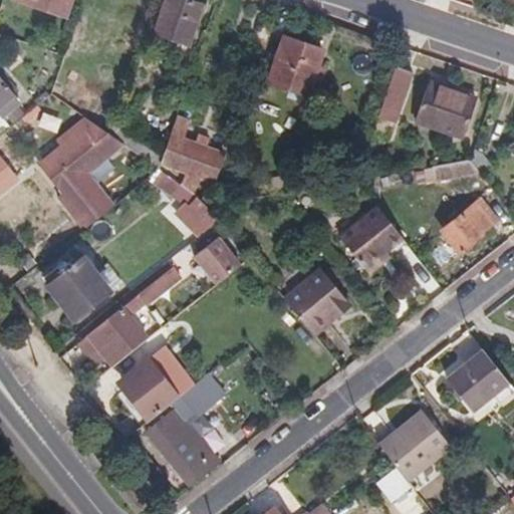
[(26,0),(67,13),(70,0),(26,0)]
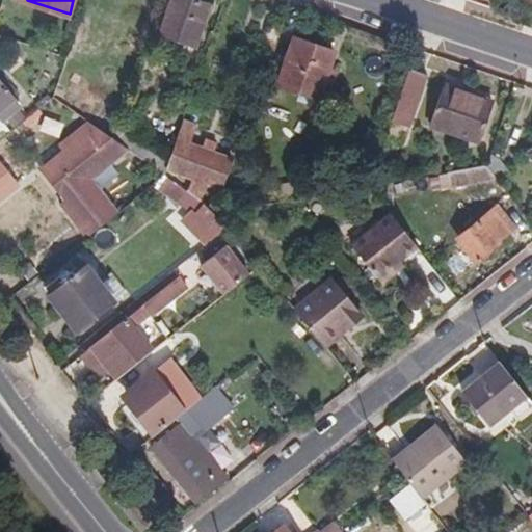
[(195,44),(210,5),(193,0),(174,0),(163,33),(195,44)]
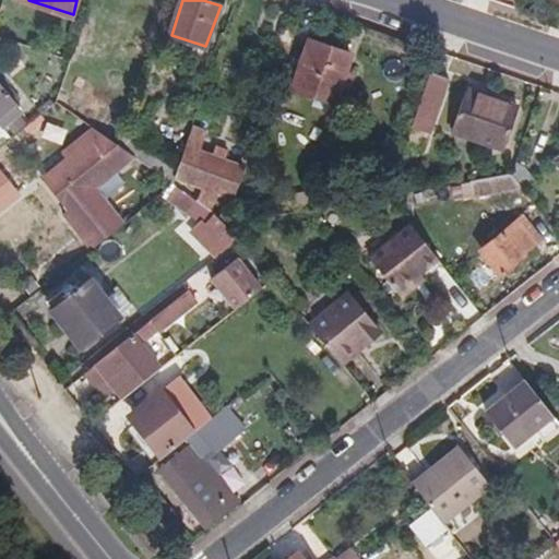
[(335,109),(354,55),(311,40),(296,87),(321,95),(319,105),(335,109)]
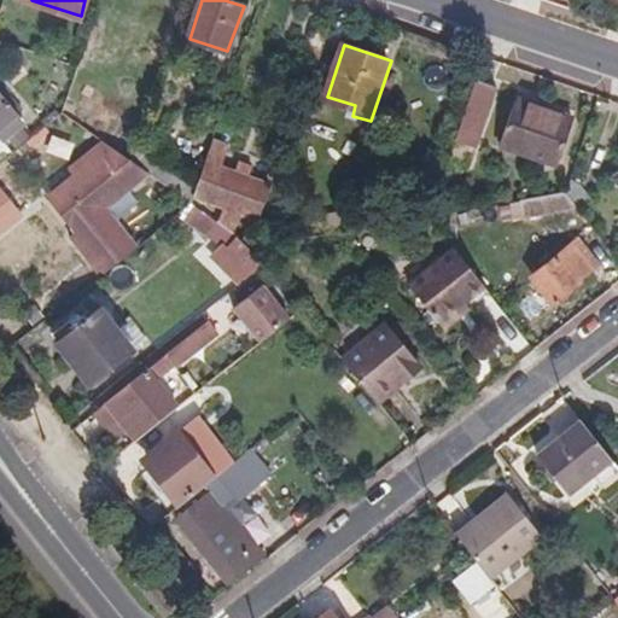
[(477,79),(456,139),(477,147),(499,87),(477,79)]
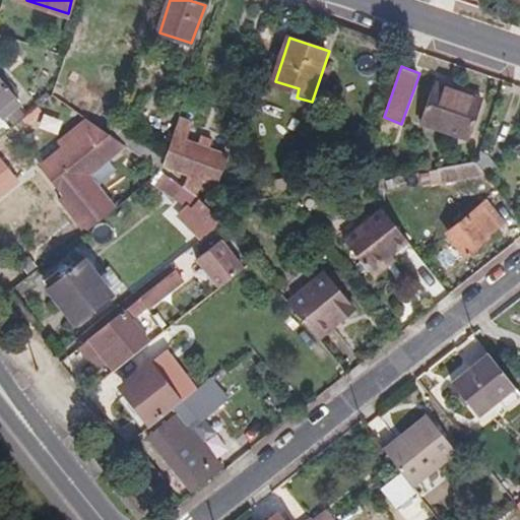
[(0,77),(0,112),(4,118),(20,104),(13,96),(15,96),(0,77)]
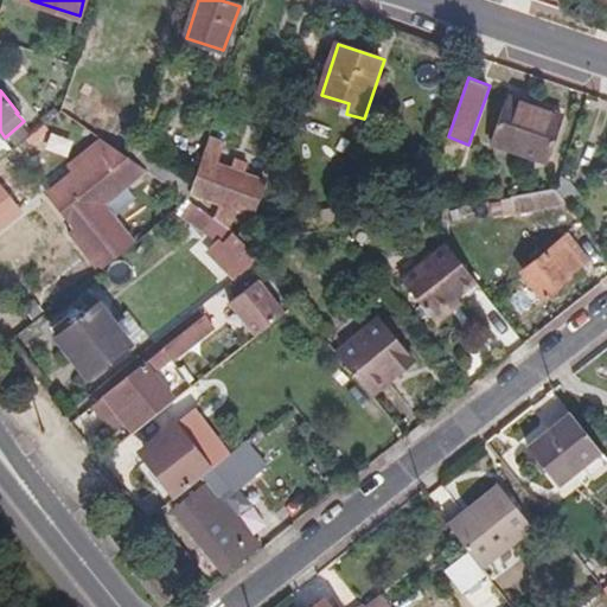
[(550,161),(566,117),(509,98),(493,142),(550,161)]
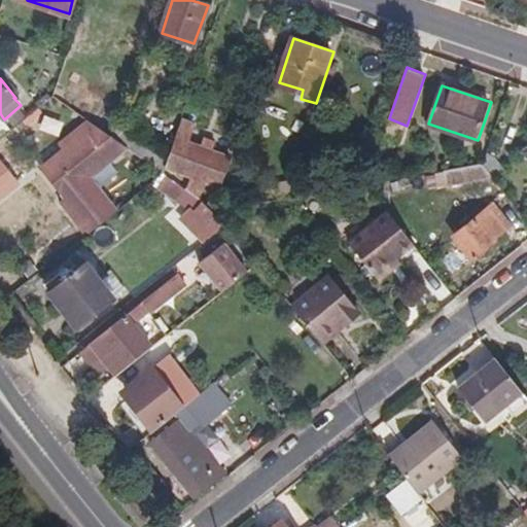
[(166,173),(187,189),(194,174),(221,183),(232,153),(190,140),(197,121),(183,118),(166,173)]
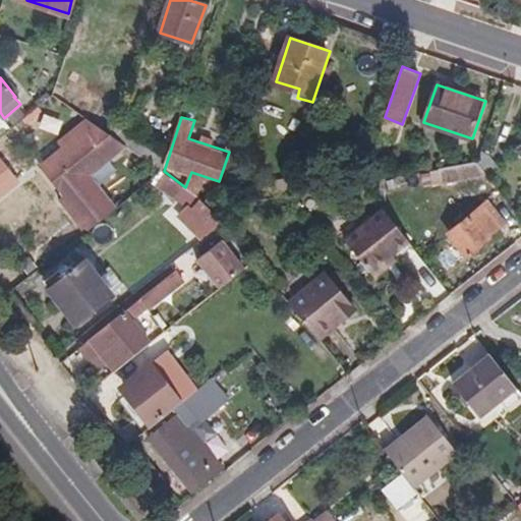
[(65,206),(87,232),(117,209),(91,175),(126,146),(110,133),(88,118),(60,141),(63,147),(42,166),(65,195),(70,201),(65,206)]
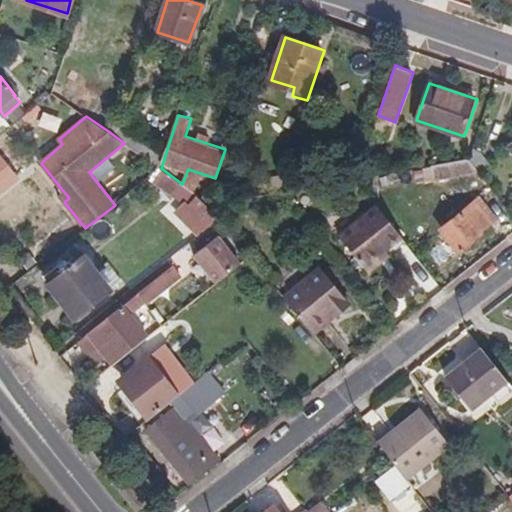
[(469,161),(478,173),(489,164),(480,152),(469,161)]
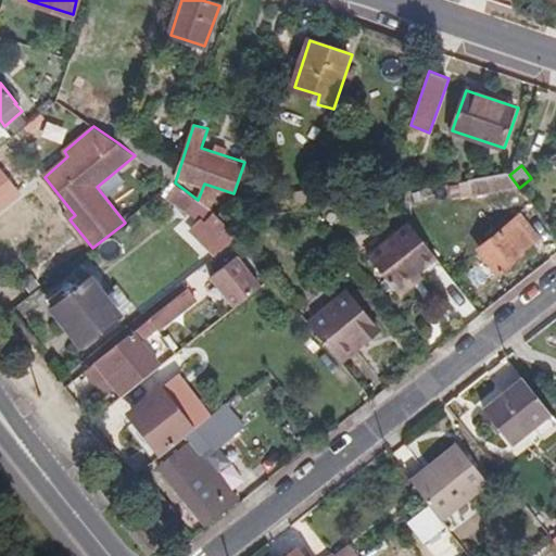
[(477,196),(519,188),(509,175),(467,181),(477,196)]
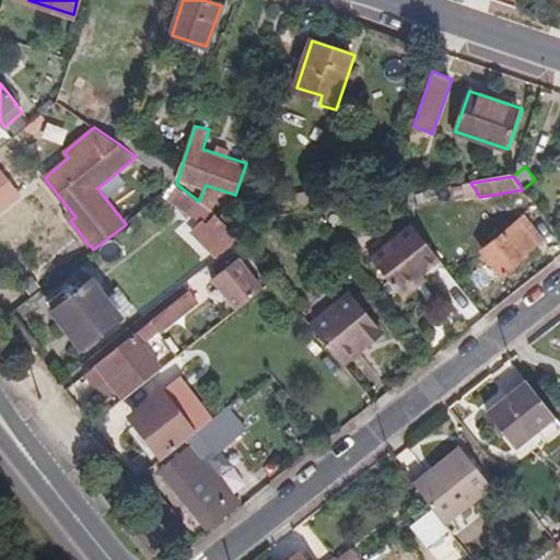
[(65,214),(70,221),(76,217),(70,210),(65,214)]
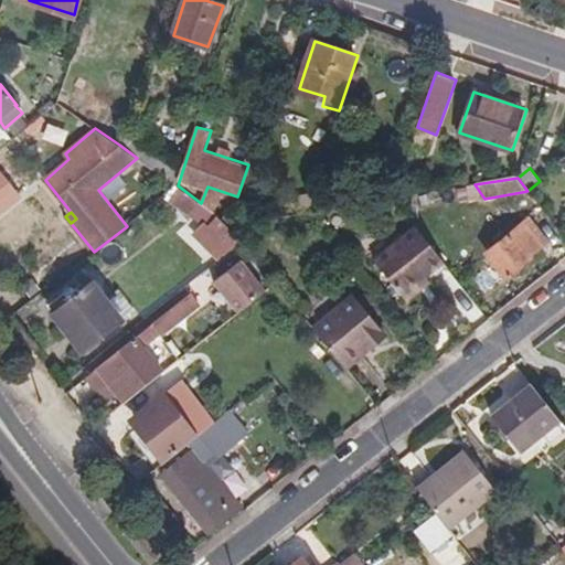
[(221,212),(194,234),(219,262),(245,241),(221,212)]
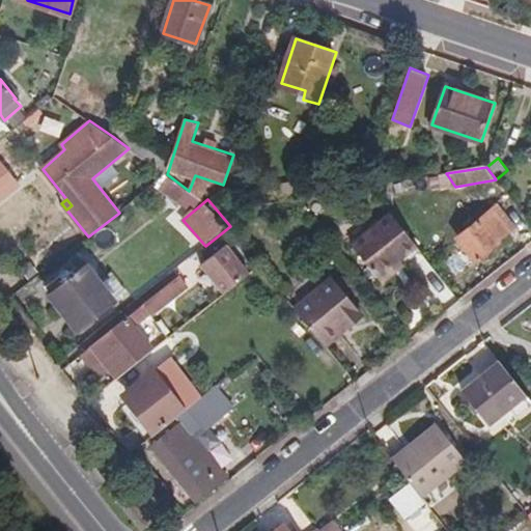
[(510,226),(495,205),(457,235),(475,258),(495,243),(494,240),(510,226)]
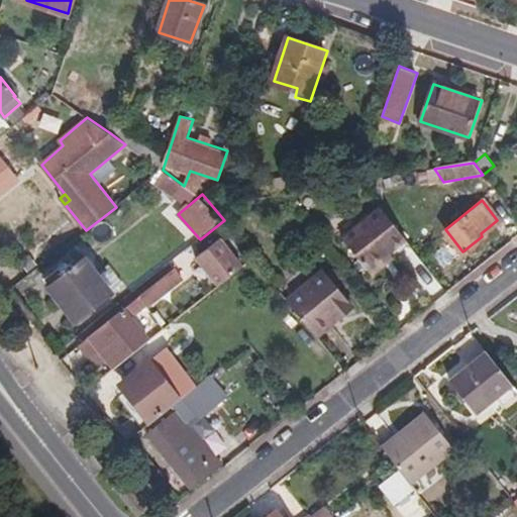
[(392,261),(409,245),(380,207),(340,238),(375,282),(392,268),(388,263),(392,261)]
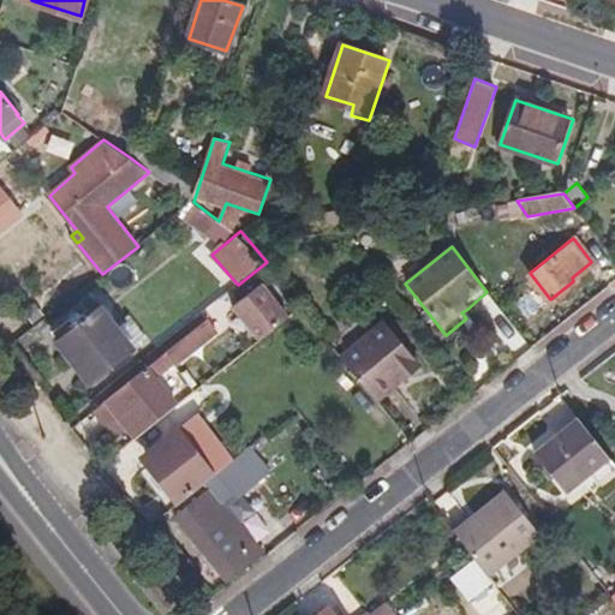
[(233,302),(261,336),(288,314),(260,279),(233,302)]
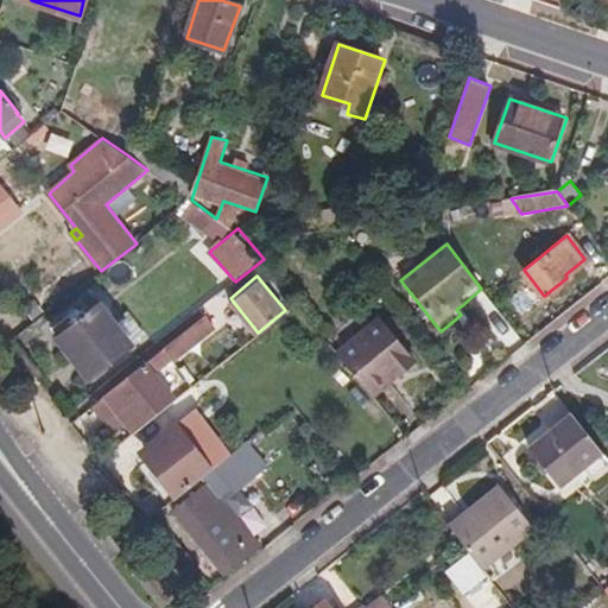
[(93,369),(133,337),(99,296),(59,329),(93,369)]
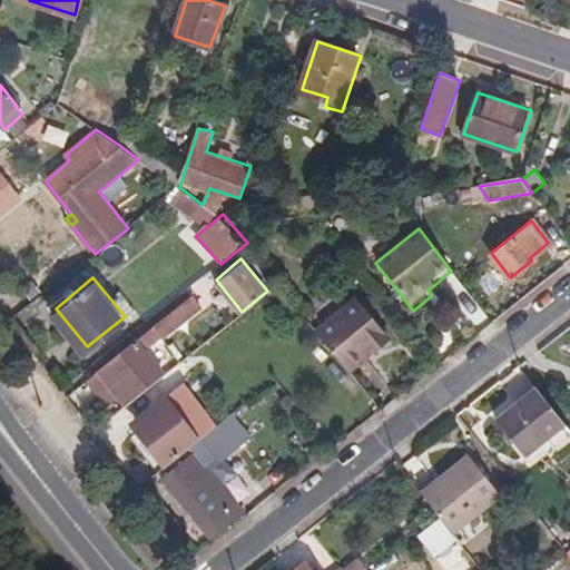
[(323,338),(350,372),(367,357),(364,353),(387,333),(359,297),(316,331),(323,338)]
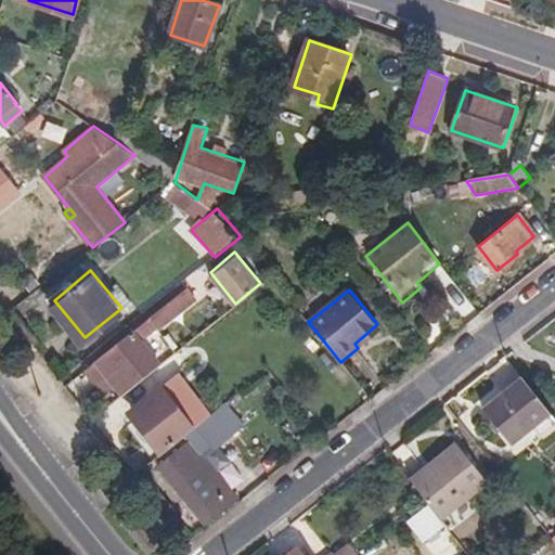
[(129,375),(136,384),(160,364),(147,347),(201,302),(193,293),(114,357),(118,362),(107,371),(118,384),(129,375)]
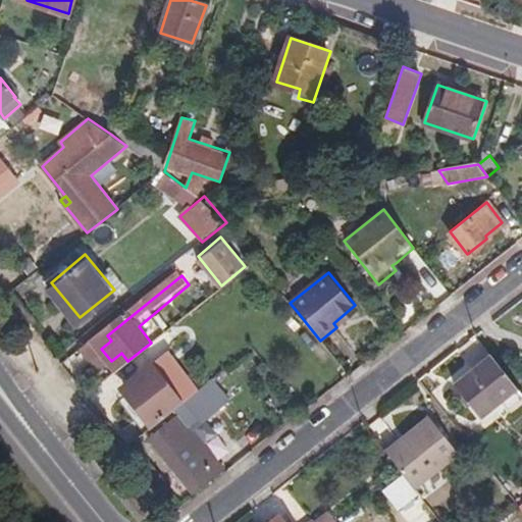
[(333,323),(336,327),(358,310),(355,305),(333,323)]
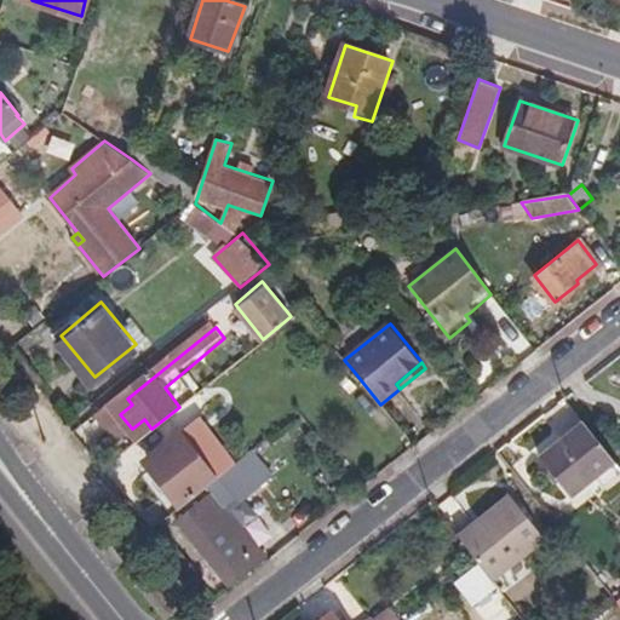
[(615,461),(585,423),(543,457),(573,495),(615,461)]
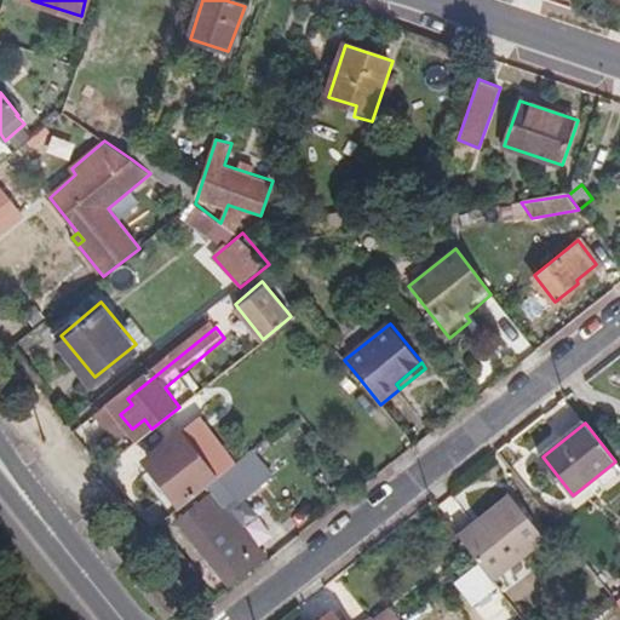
[(153,472),(179,506),(218,475),(179,426),(145,454),(158,470),(153,472)]
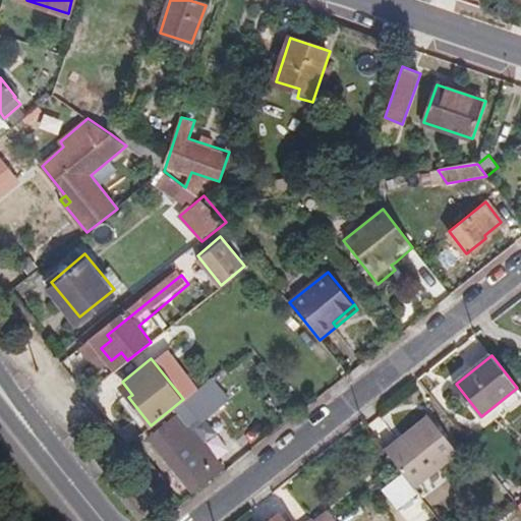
[(191,486),(221,462),(188,421),(181,426),(172,414),(150,433),(191,486)]
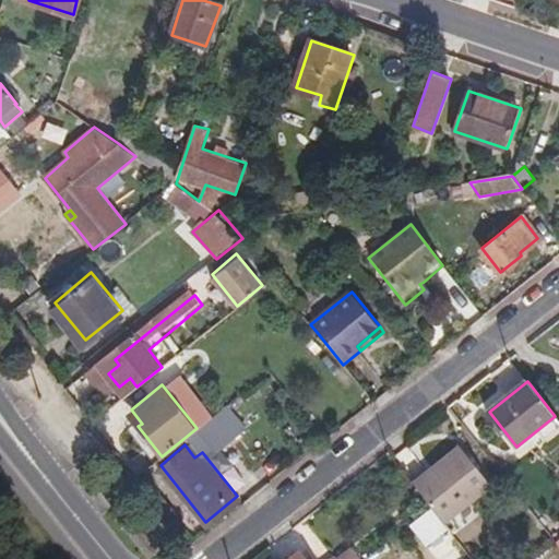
[(414,484),(432,507),(444,522),(490,486),(459,447),(414,484)]
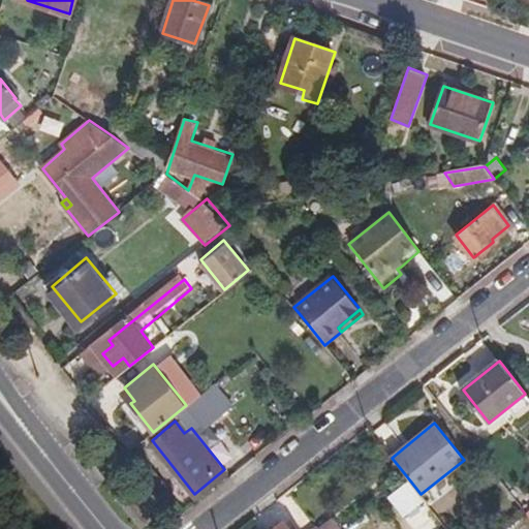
[(289,528),(282,520),(271,528),(289,528)]
